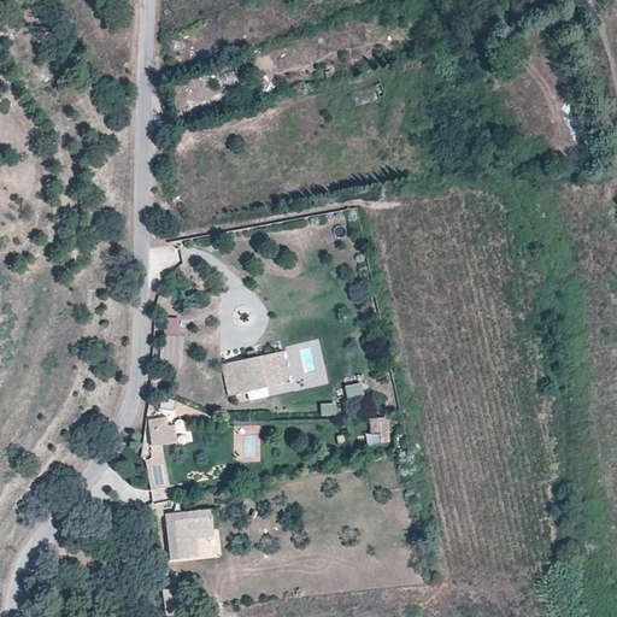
[(499,39),(497,34),(485,37),(487,43),(499,39)]
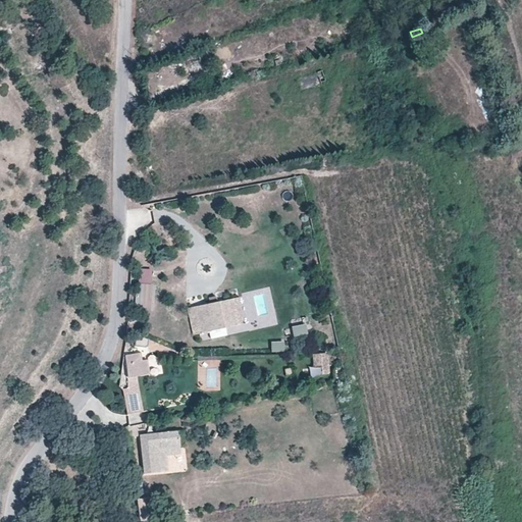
[(244,324),(238,297),(195,307),(201,333),(244,324)]
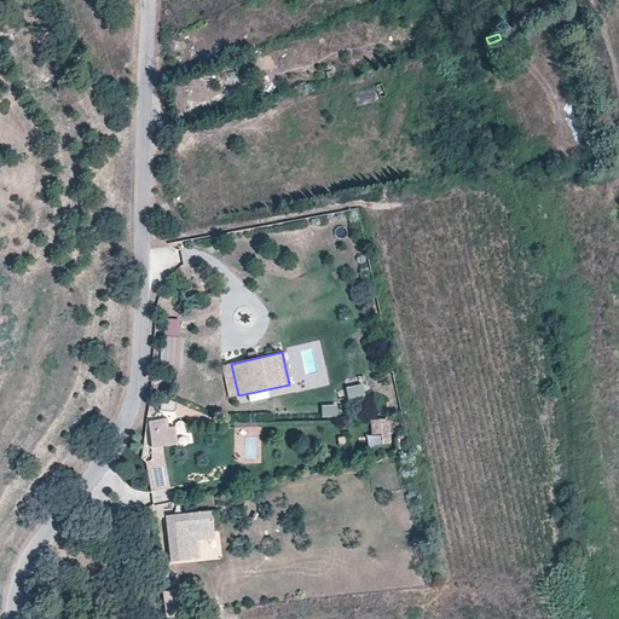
[(238,395),(231,364),(223,365),(229,397),(238,395)]
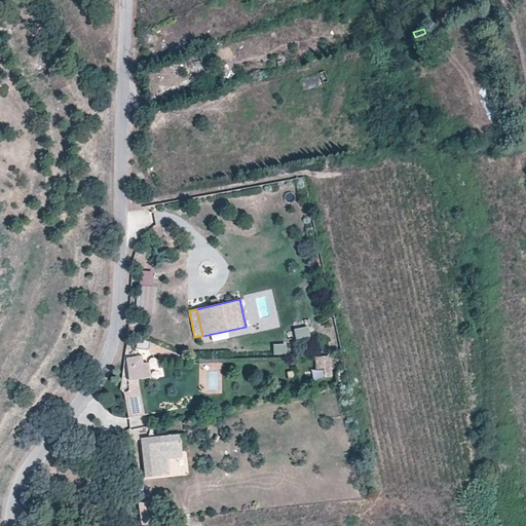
[(308,326),(295,329),(297,338),(310,335),(308,326)]
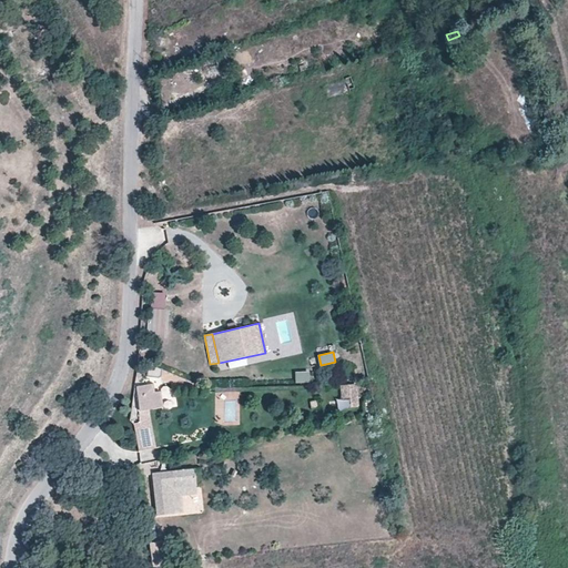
[(160,373),(161,371),(148,364),(144,373),(158,378),(160,373)]
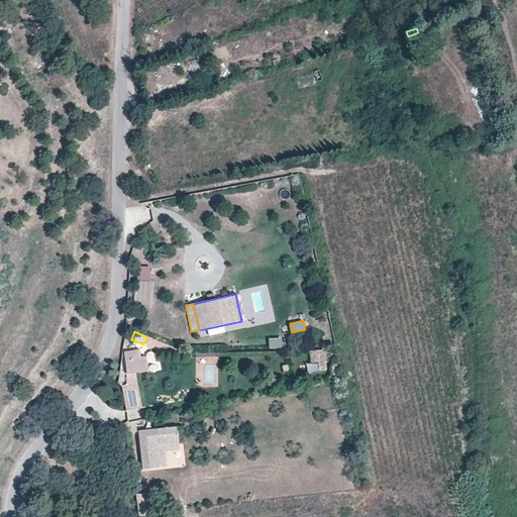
[(282,338),(269,338),(270,348),(282,348),(282,338)]
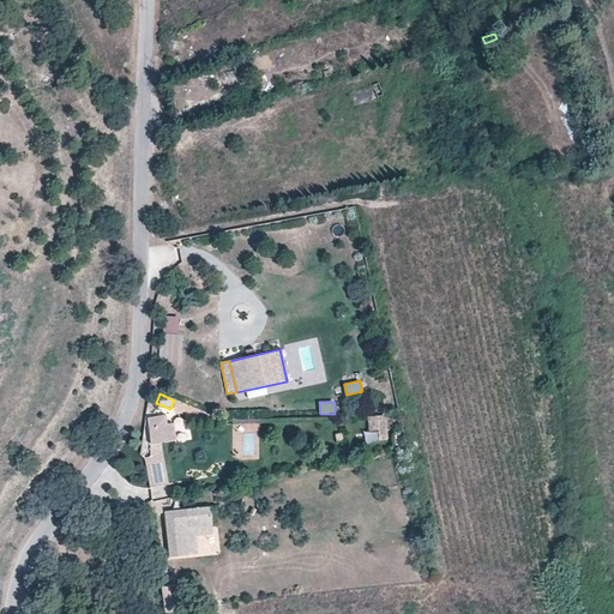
[(367,415),(368,432),(387,431),(386,415),(367,415)]
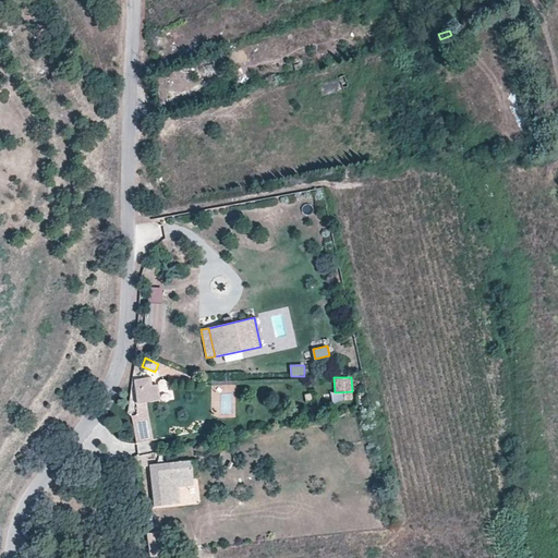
[(154,440),(147,402),(160,401),(158,386),(152,387),(150,378),(133,380),(135,403),(136,403),(137,416),(132,417),(136,443),(154,440)]
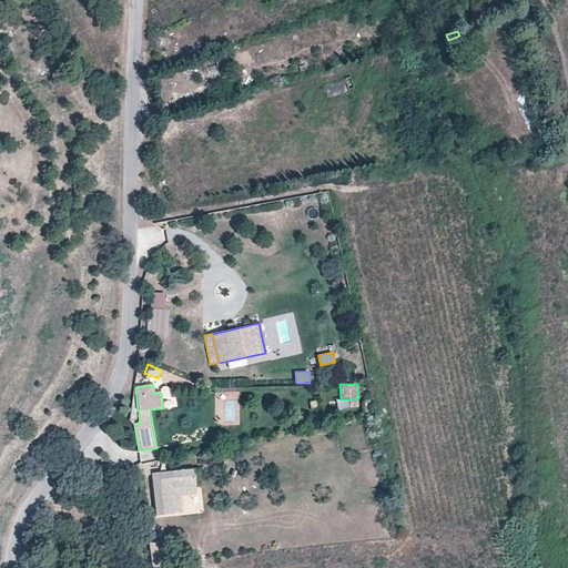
[(336,398),(337,411),(351,409),(350,398),(336,398)]
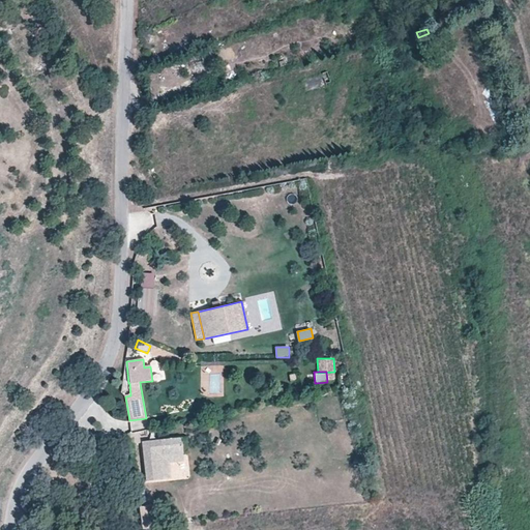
[(140,442),(138,432),(128,434),(129,444),(140,442)]
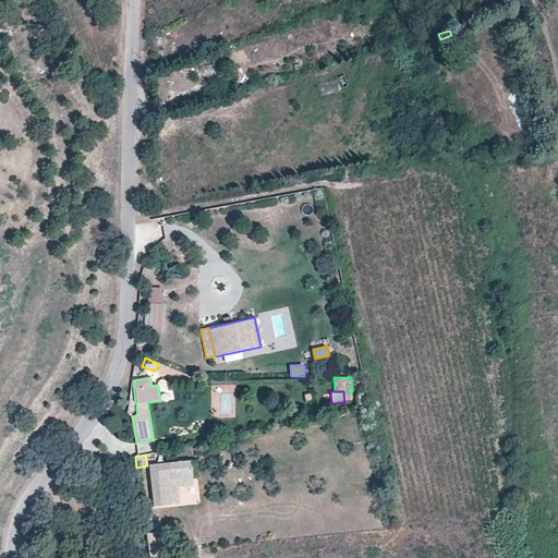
[(192,478),(191,461),(149,465),(152,486),(154,506),(173,504),(170,481),(192,478)]
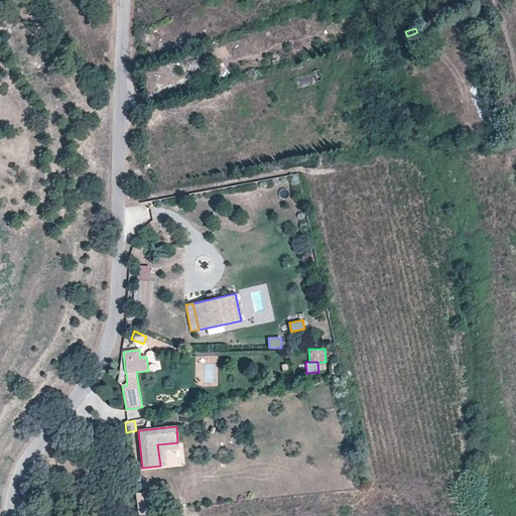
[(178,448),(177,442),(157,444),(160,466),(166,465),(165,450),(178,448)]
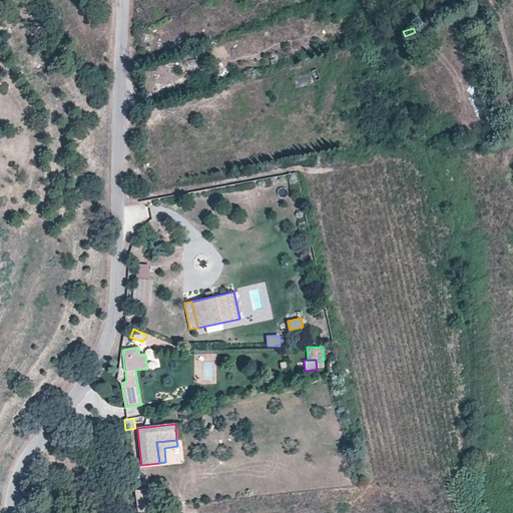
[(141,489),(134,490),(138,511),(145,510),(141,489)]
